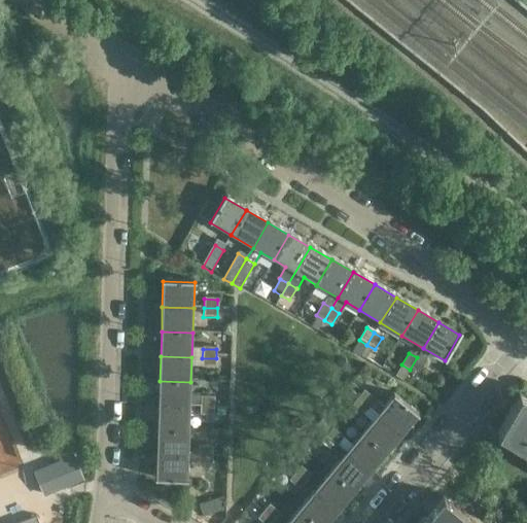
[(425,362),(417,357),(410,370),(418,375),(425,362)]
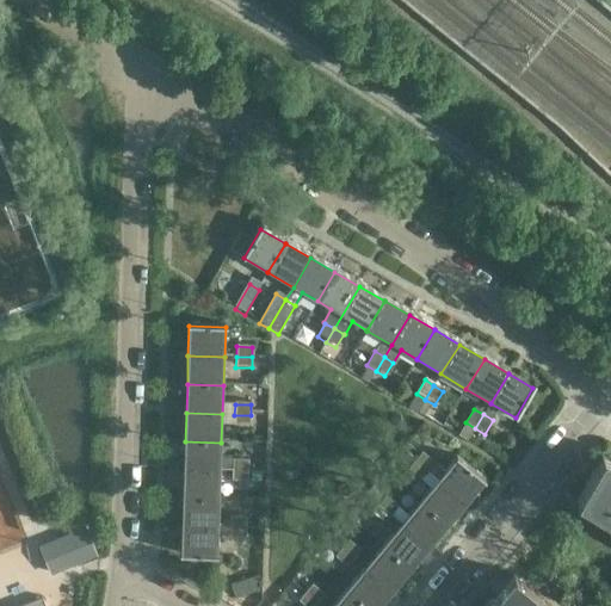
[(251,426),(251,415),(234,415),(234,426),(251,426)]
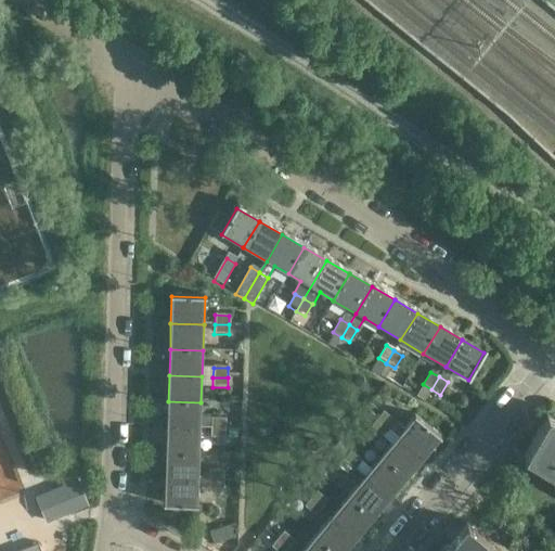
[(201,402),(168,401),(167,427),(201,428),(211,428),(211,419),(201,419),(201,402)]
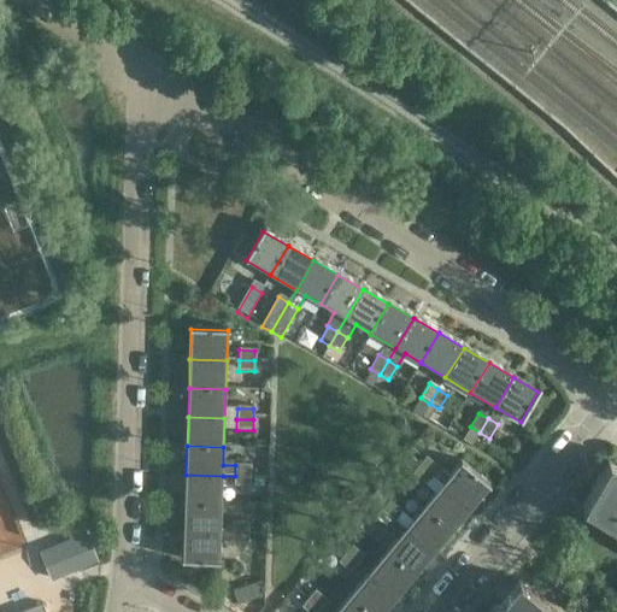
[(427,459),(419,468),(433,478),(440,470),(427,459)]
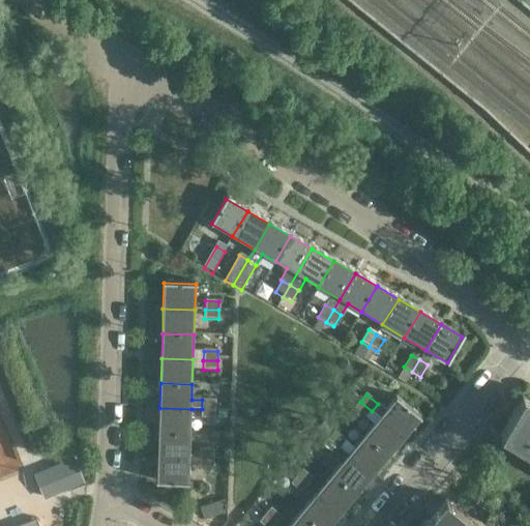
[(395,400),(379,418),(403,438),(418,419),(419,420),(420,418),(395,398),(394,399),(395,400)]
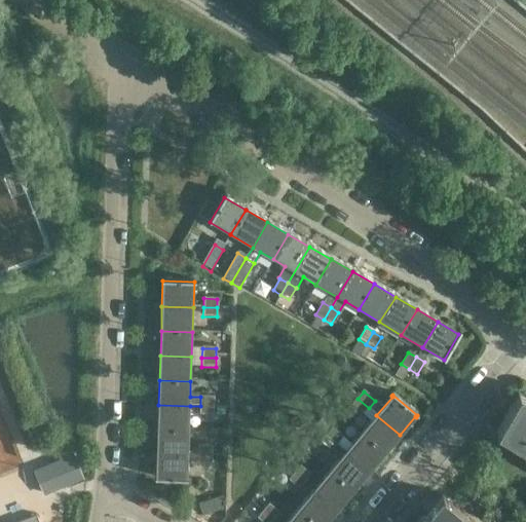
[(200,397),(200,406),(214,407),(215,398),(200,397)]
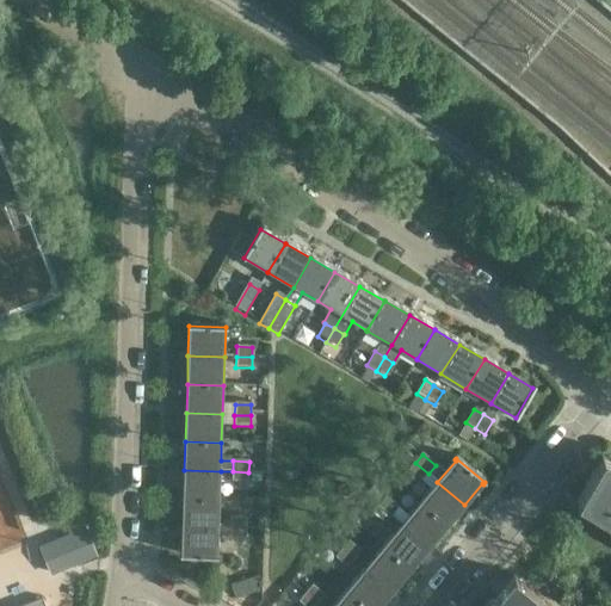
[(575,502),(610,523),(610,468),(599,461),(575,502)]
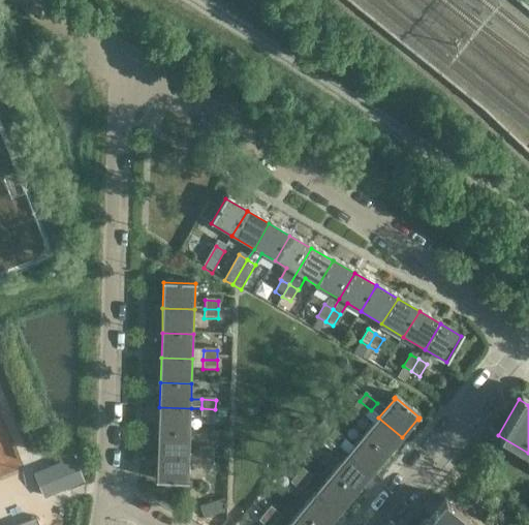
[(365,418),(371,410),(360,401),(354,408),(365,418)]
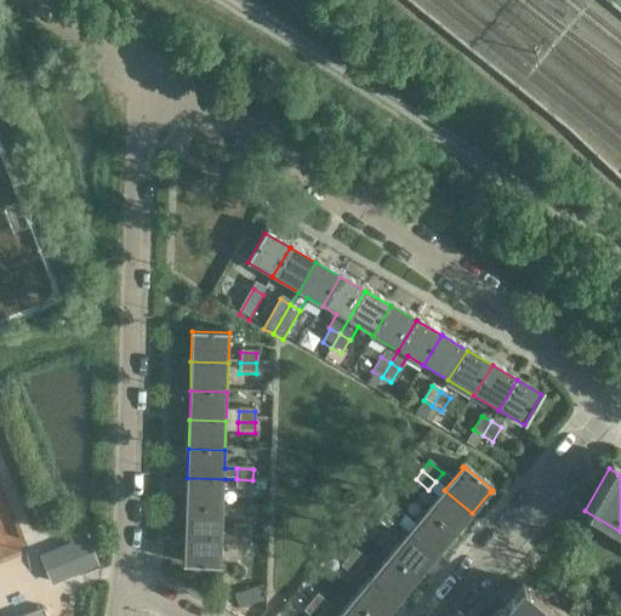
[(223,508),(224,479),(187,478),(186,507),(223,508)]
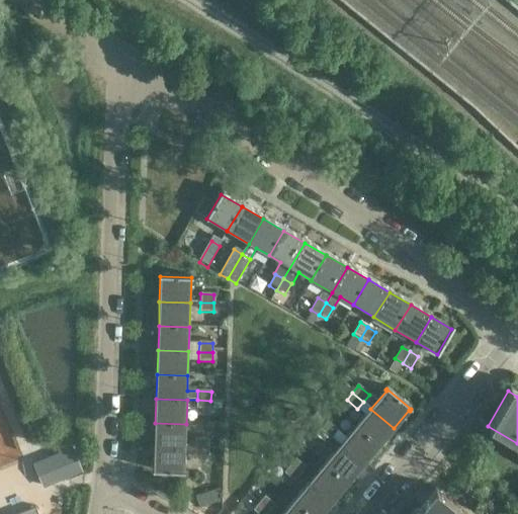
[(210,410),(210,401),(197,400),(196,409),(210,410)]
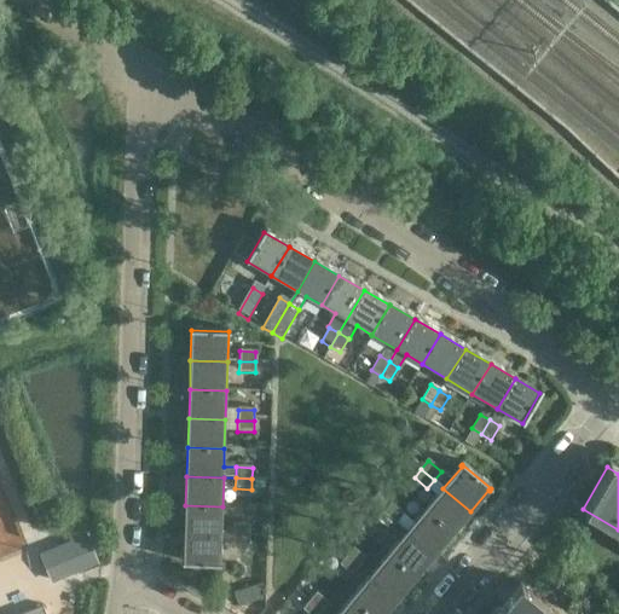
[(424,511),(452,533),(470,511),(443,488),(424,511)]
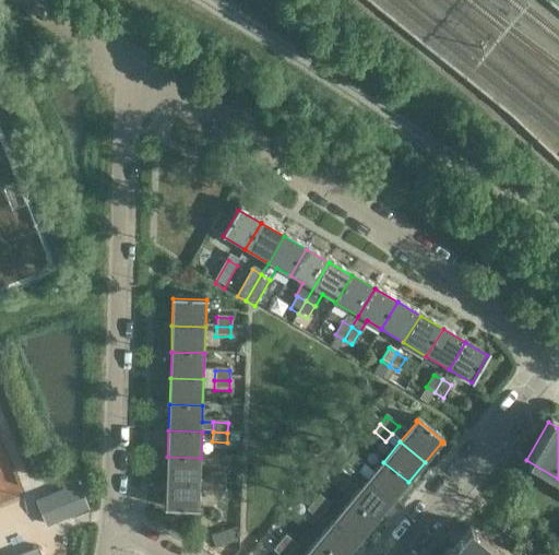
[(167,457),(166,483),(200,484),(201,458),(167,457)]
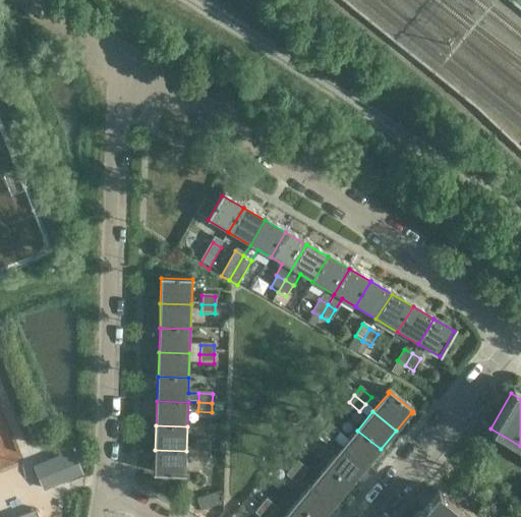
[(329,426),(324,433),(334,442),(340,435),(329,426)]
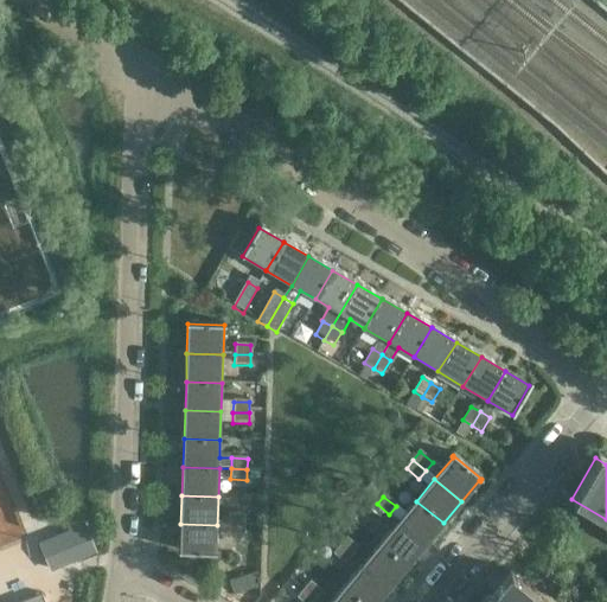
[(416,501),(398,523),(425,545),(443,523),(416,501)]
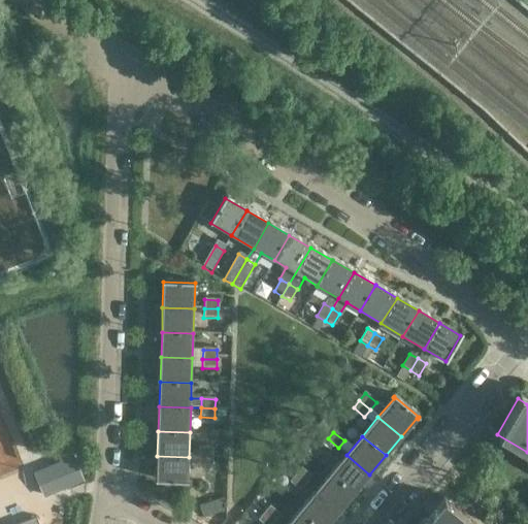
[(332,455),(338,448),(328,438),(322,446),(332,455)]
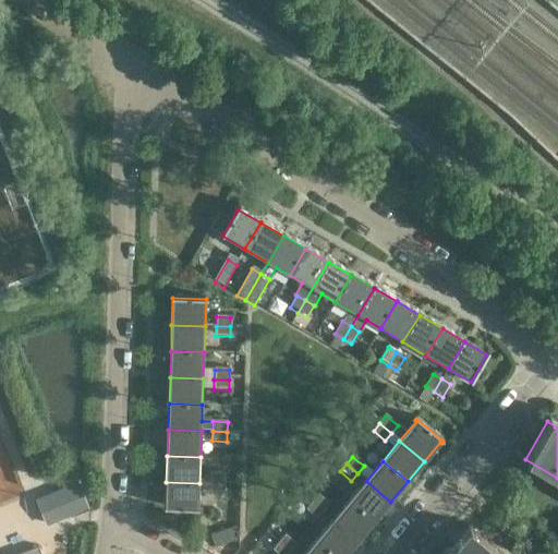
[(210,474),(210,484),(225,484),(226,474),(210,474)]
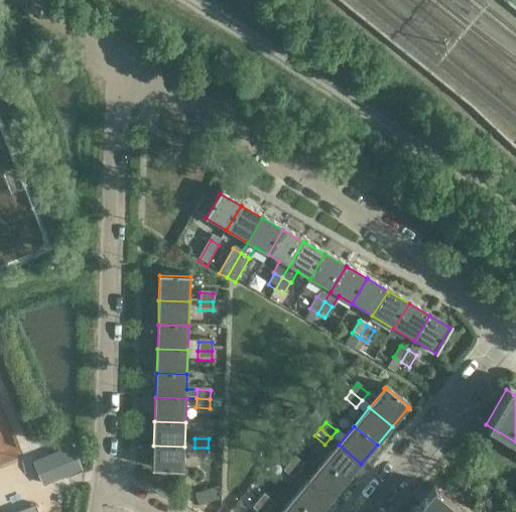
[(346,482),(361,464),(339,444),(323,463),(346,482)]
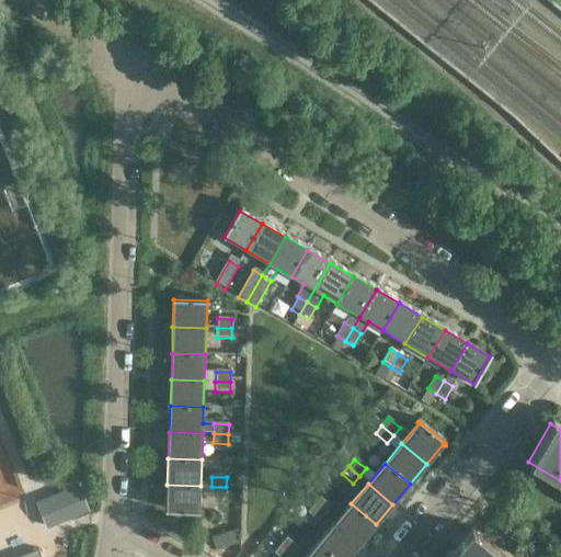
[(212,487),(201,486),(167,485),(165,512),(199,513),(201,496),(212,497),(212,487)]
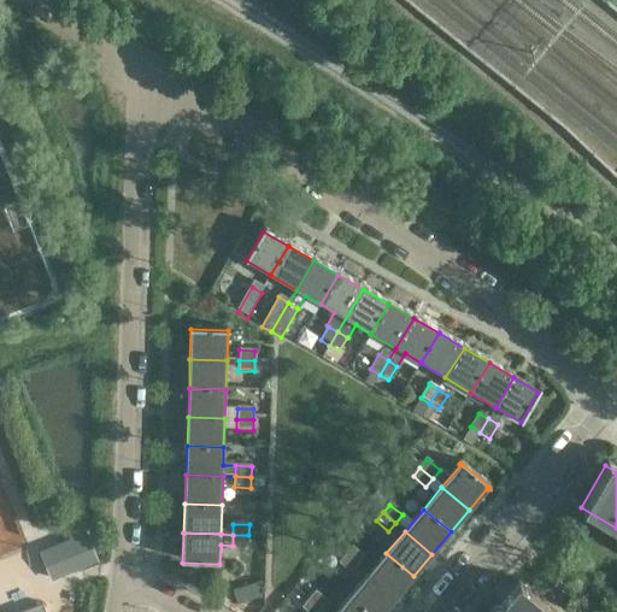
[(248,535),(233,535),(233,546),(248,546),(248,535)]
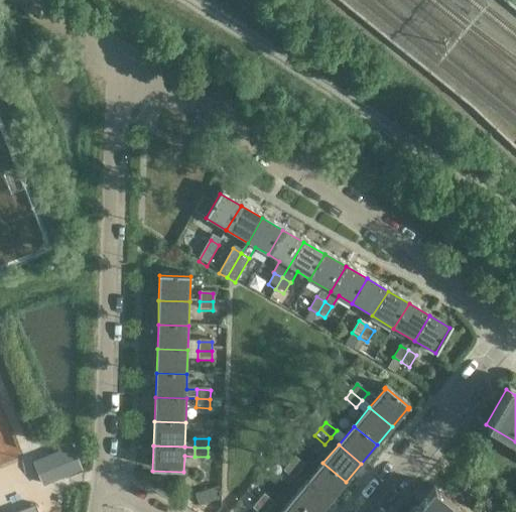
[(72,452),(35,466),(43,488),(61,481),(57,472),(78,465),(72,452)]
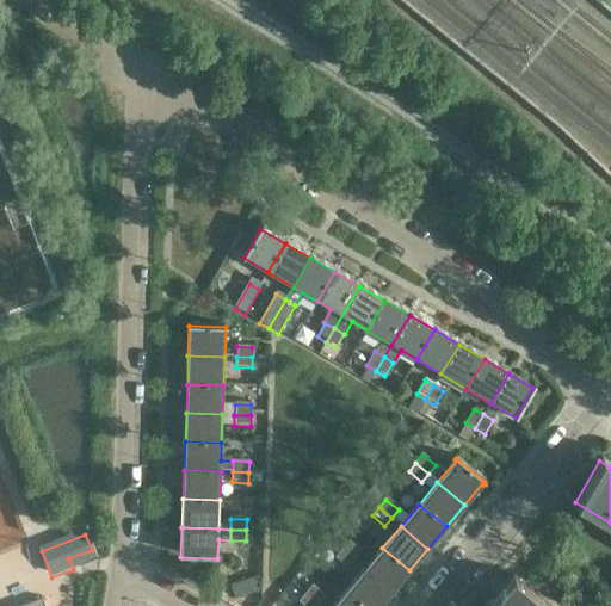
[(349,543),(341,551),(355,562),(362,554),(349,543)]
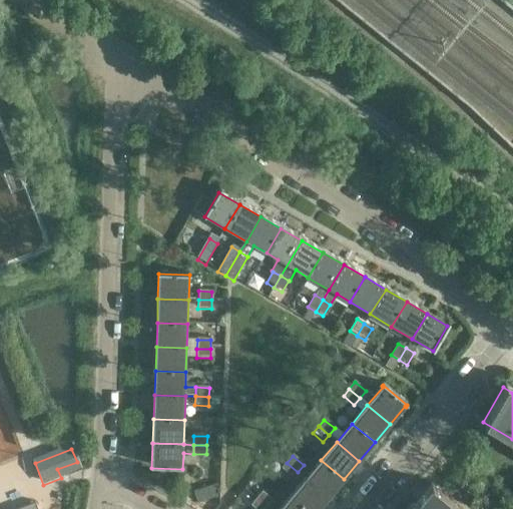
[(321,460),(306,479),(329,497),(344,479),(321,460)]
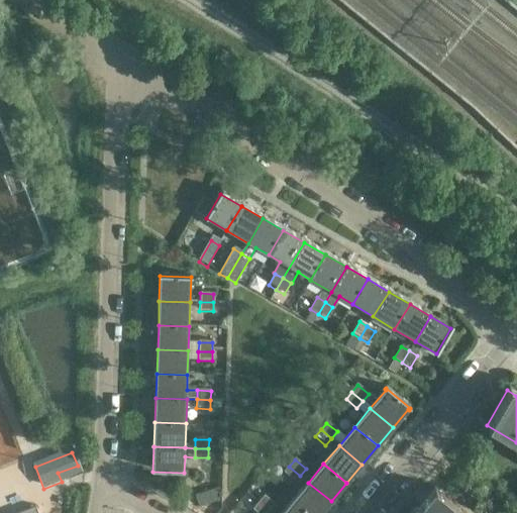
[(294,483),(300,476),(289,467),(284,474),(294,483)]
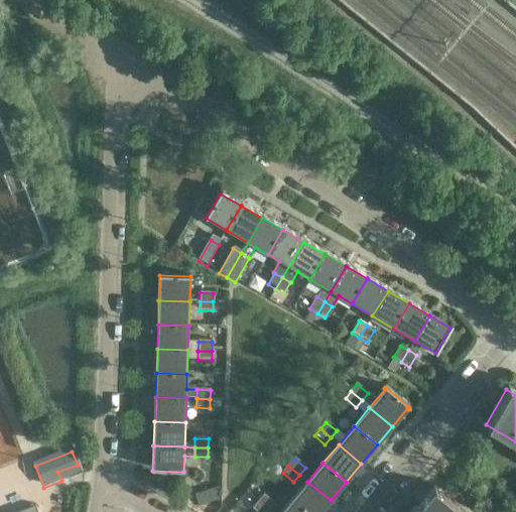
[(292,500),(306,511),(320,511),(331,500),(307,482),(292,500)]
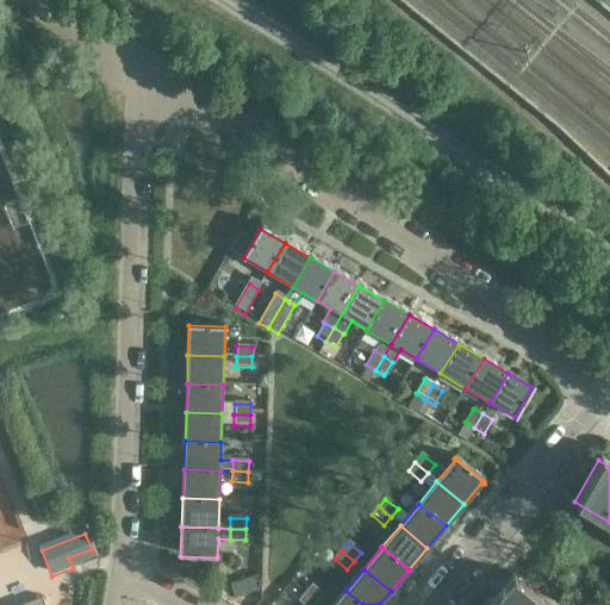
[(512,578),(490,604),(545,604),(512,578)]
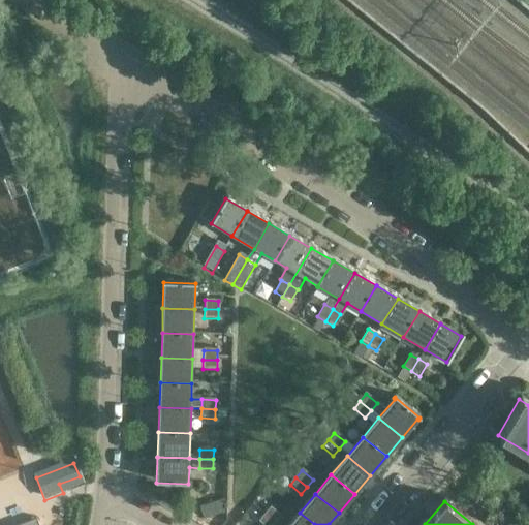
[(271,510),(265,517),(273,524),(277,524),(281,519),(271,510)]
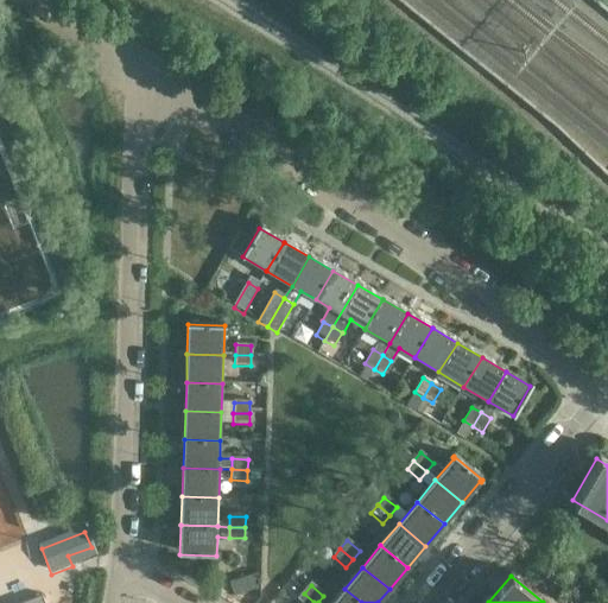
[(0,592),(4,602),(14,597),(11,589),(0,592)]
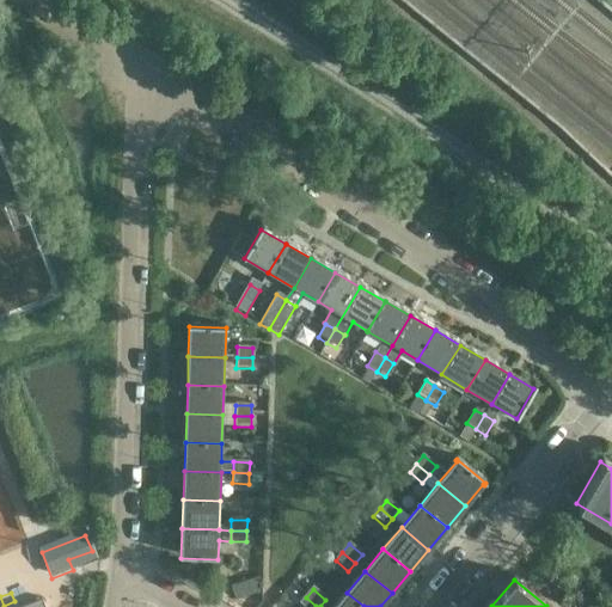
[(363,606),(347,593),(335,606),(363,606)]
